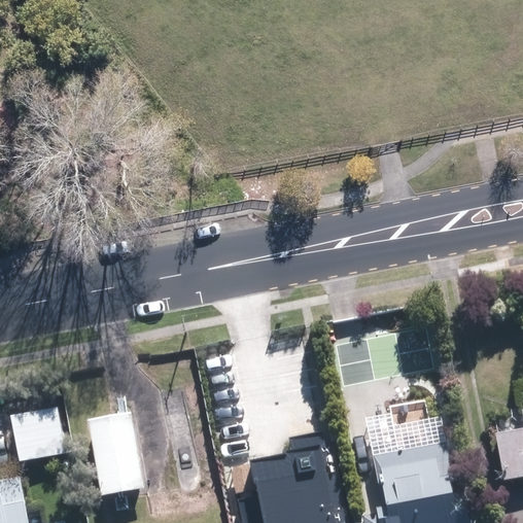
[(56,404),(10,411),(19,460),(64,452),(56,404)]
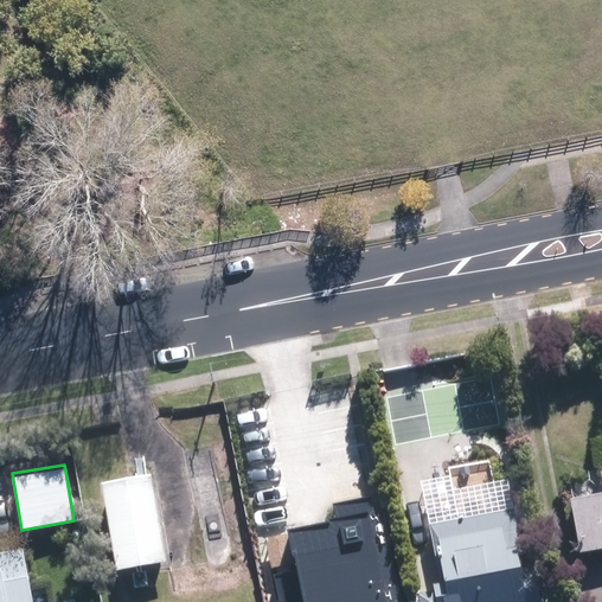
[(601,466),(557,473),(570,556),(601,550),(601,466)]
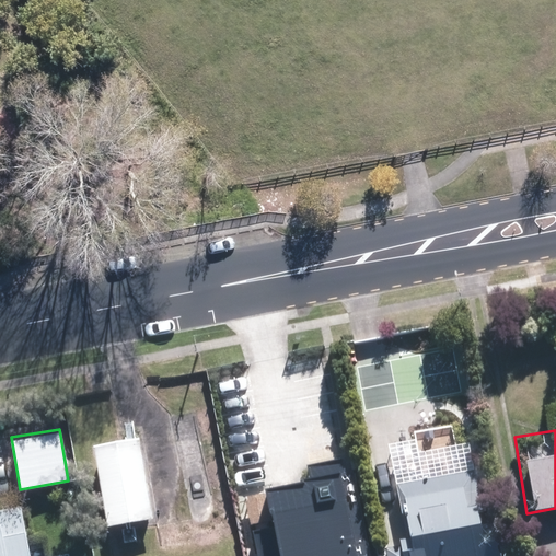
[(139,437),(93,444),(107,526),(153,519),(139,437)]
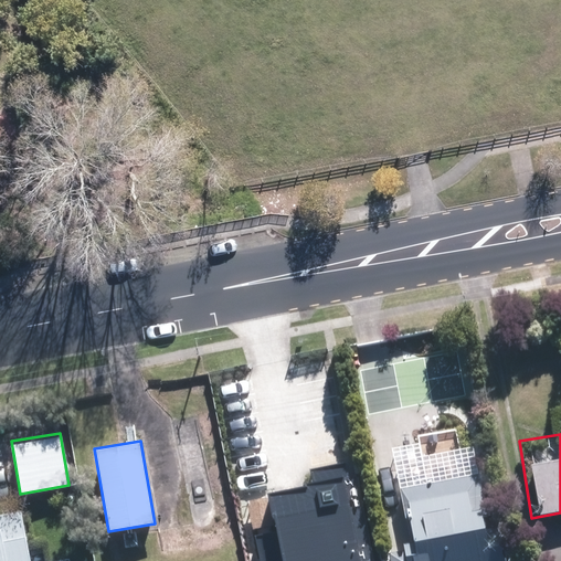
[(476,474),(398,487),(408,549),(382,554),(383,560),(505,560),(500,531),(486,533),(476,474)]
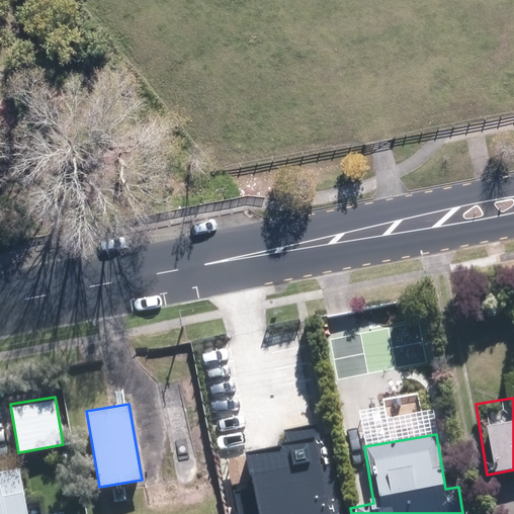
[(30,513),(22,468),(0,472),(0,513),(30,513)]
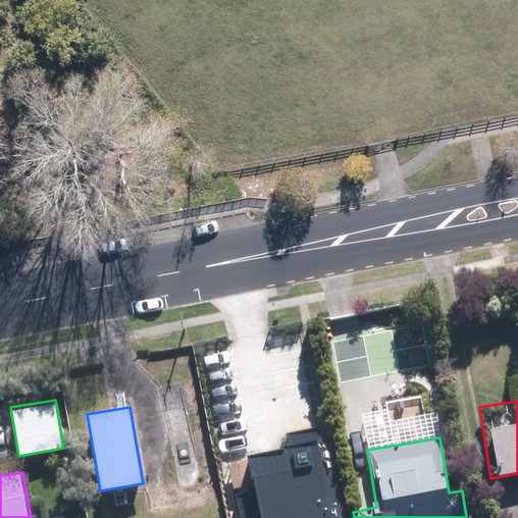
[(349,517),(342,477),(270,489),(275,517),(273,517),(349,517)]
